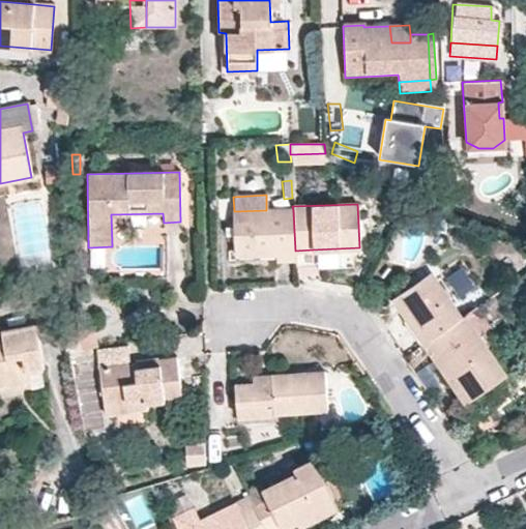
[(266,210),(234,211),(235,256),(275,254),(276,260),(295,260),(295,251),(293,210),(266,210)]
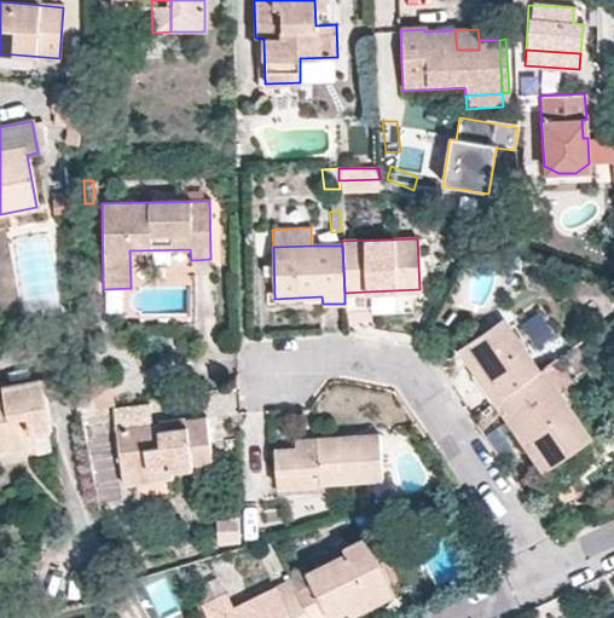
[(345,304),(345,311),(365,311),(365,292),(345,293),(345,304)]
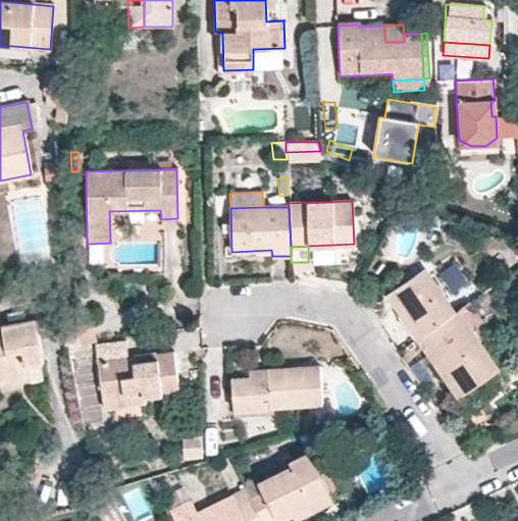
[(312,246),(312,258),(346,259),(346,247),(312,246)]
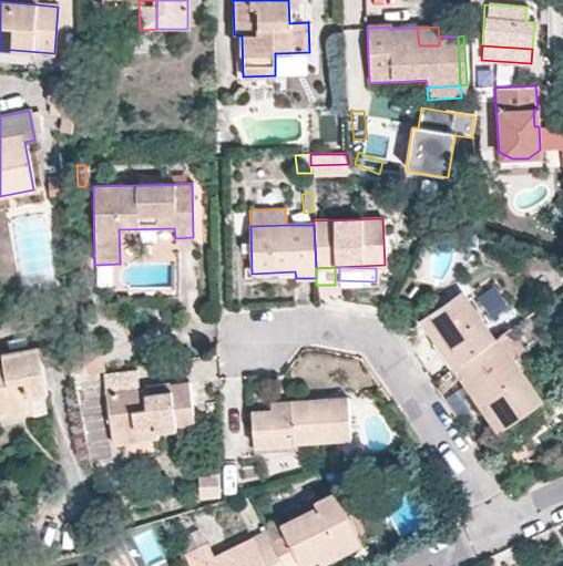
[(498,284),(479,290),(490,323),(509,317),(498,284)]
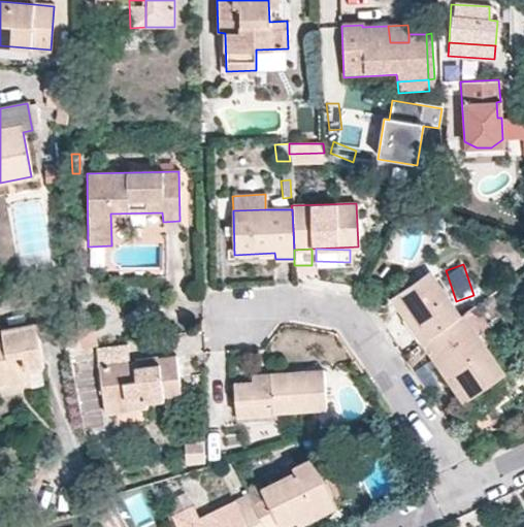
[(427,338),(458,317),(428,273),(397,295),(427,338)]
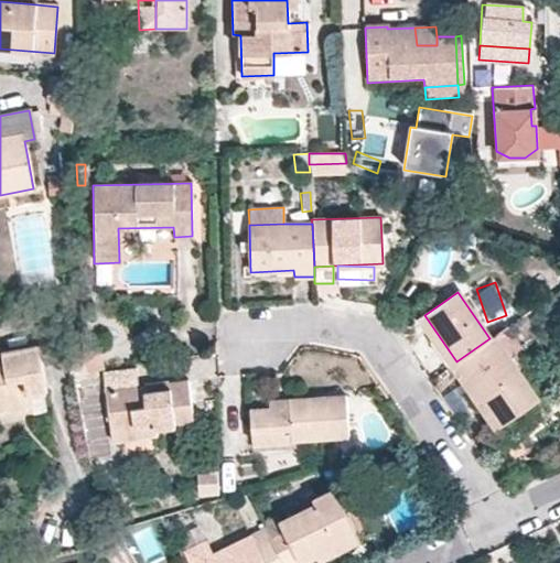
[(418,321),(449,367),(456,361),(424,315),(418,321)]
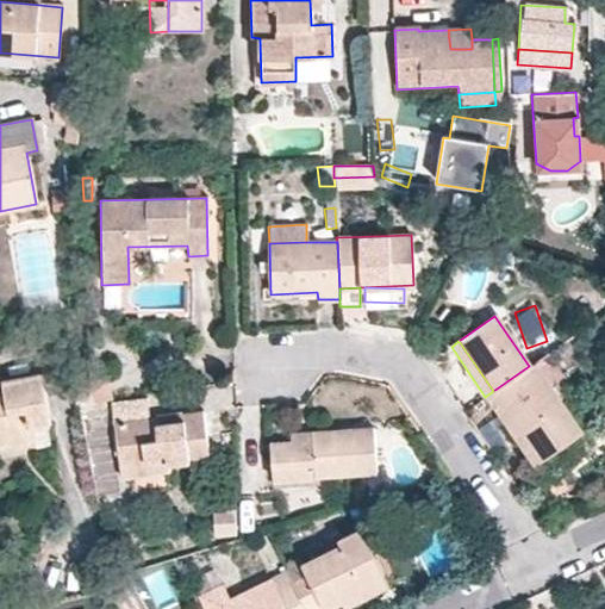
[(561,378),(544,355),(532,364),(549,386),(561,378)]
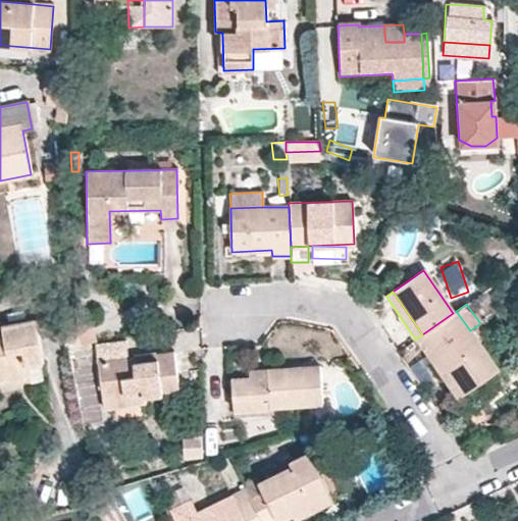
[(470,330),(456,311),(453,313),(422,334),(462,393),(498,369),(470,330)]
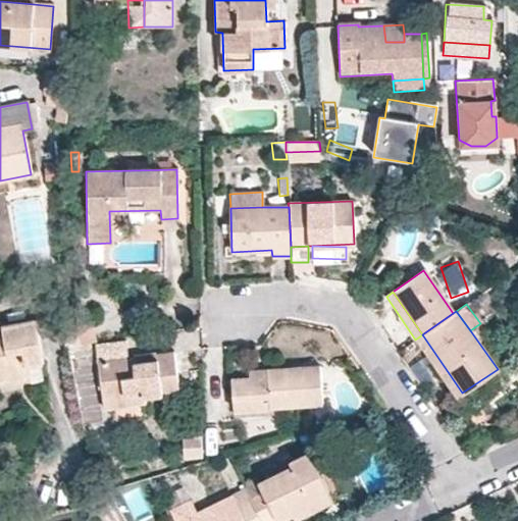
[(0,381),(32,376),(30,366),(41,364),(34,320),(2,325),(3,334),(0,334),(0,381)]
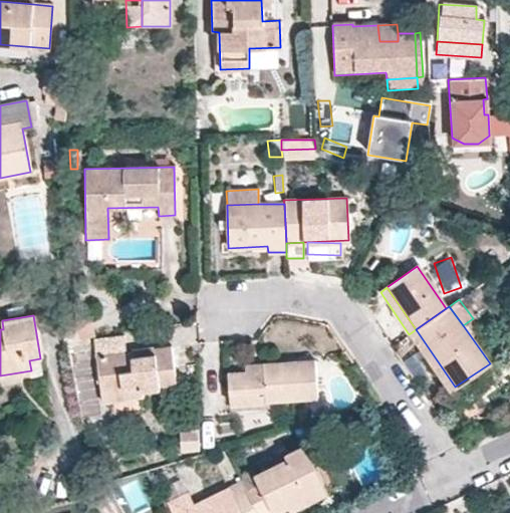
[(72,323),(75,339),(91,336),(88,320),(72,323)]
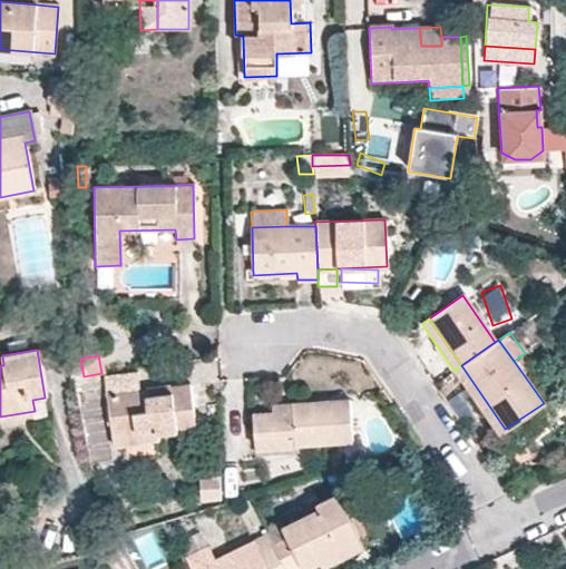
[(67,361),(70,378),(84,376),(80,359),(67,361)]
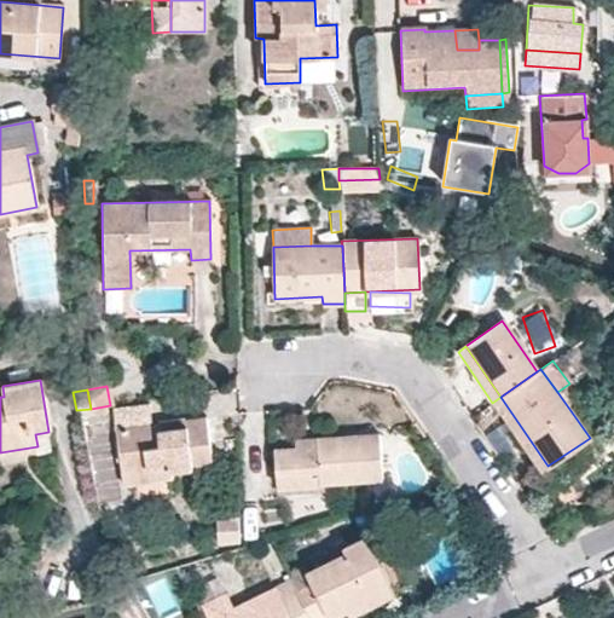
[(500,397),(492,403),(539,472),(548,466),(500,397)]
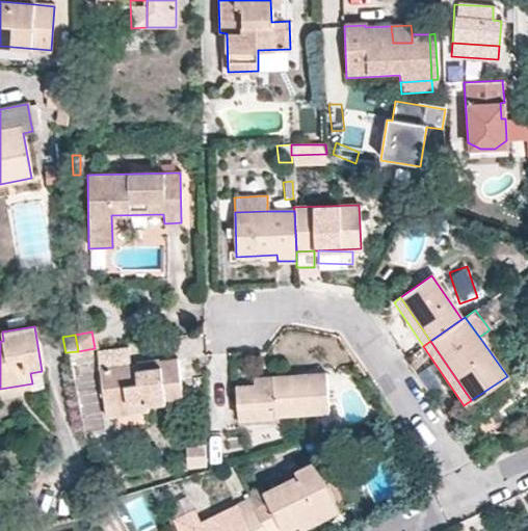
[(132,371),(130,365),(127,348),(96,353),(104,407),(153,401),(154,404),(181,400),(176,359),(158,361),(159,367),(132,371)]
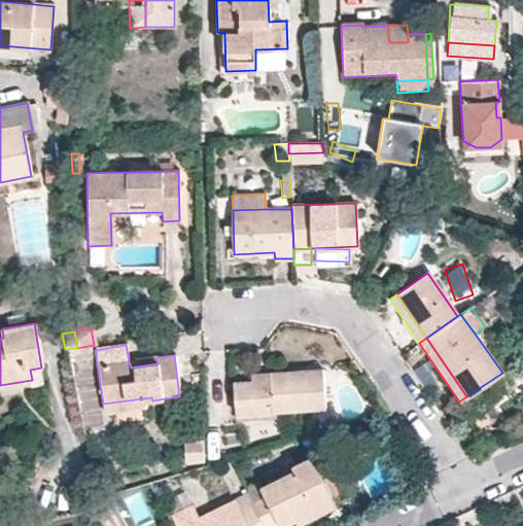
[(157,357),(129,361),(131,367),(158,363),(157,357)]
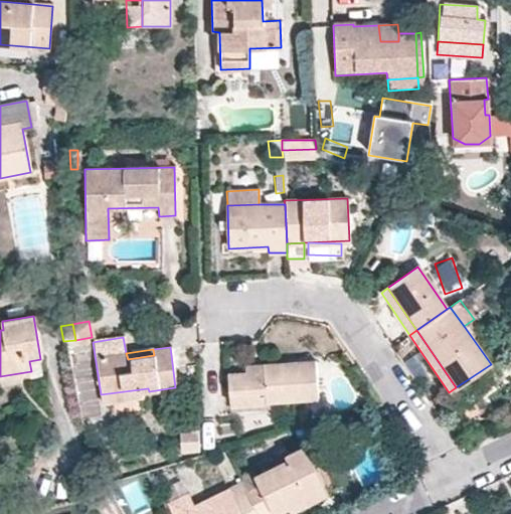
[(263,371),(245,372),(227,374),(230,410),(265,407),(265,402),(316,399),(313,361),(263,363),(263,371)]
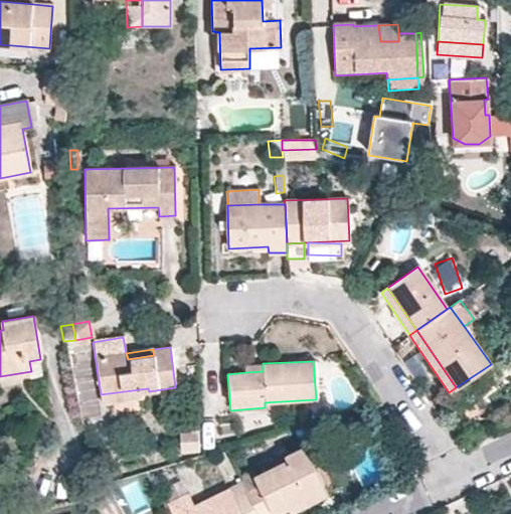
[(245,365),(245,372),(263,371),(263,363),(245,365)]
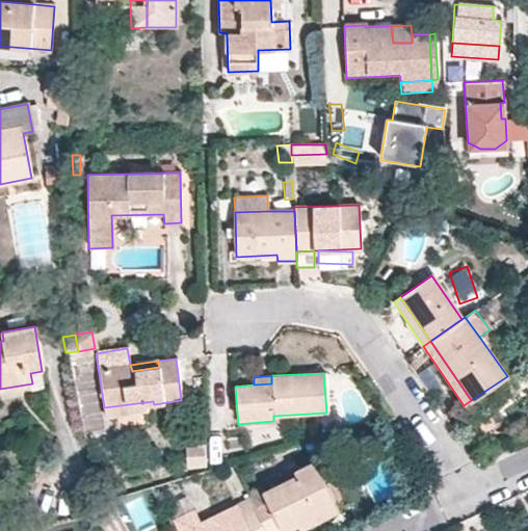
[(153,401),(104,407),(106,418),(156,409),(154,404),(153,401)]
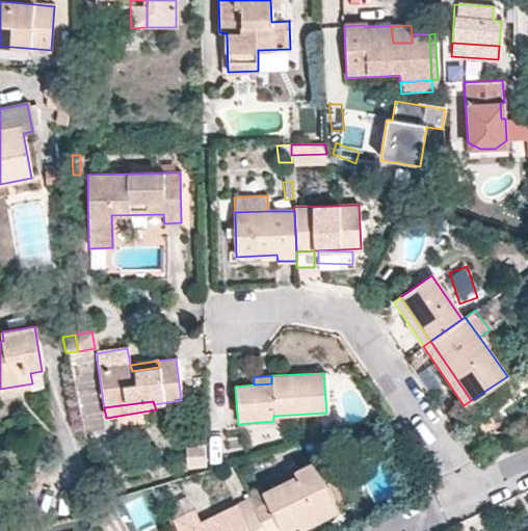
[(318,424),(310,425),(311,436),(318,435),(318,424)]
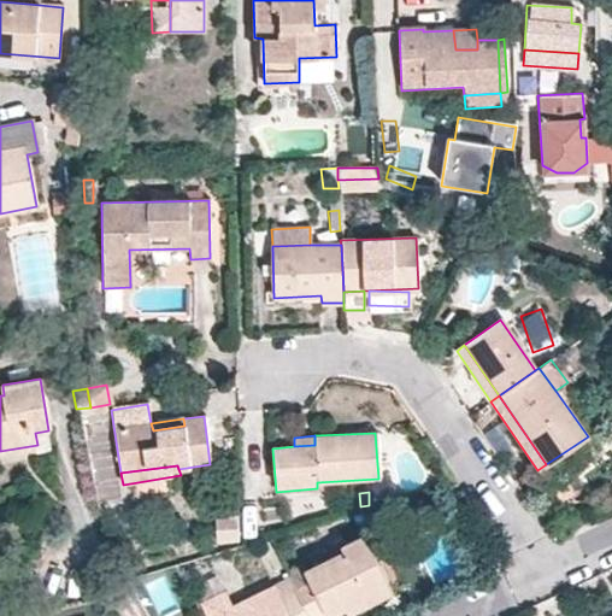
[(236,517),(217,517),(218,544),(237,543),(236,517)]
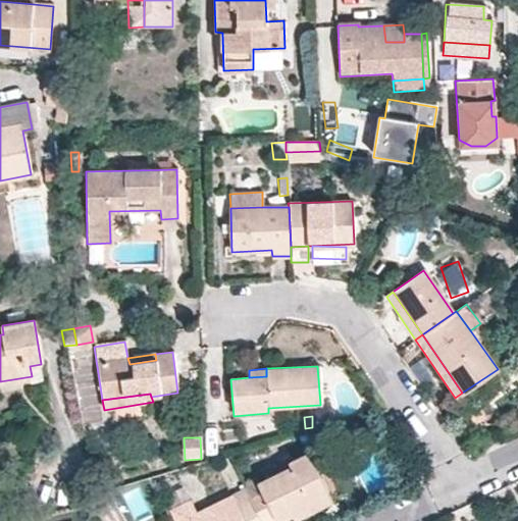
[(255,478),(242,484),(244,489),(259,520),(276,520),(292,514),(315,502),(315,501),(328,493),(309,453),(288,462),(291,467),(257,483),(255,478)]
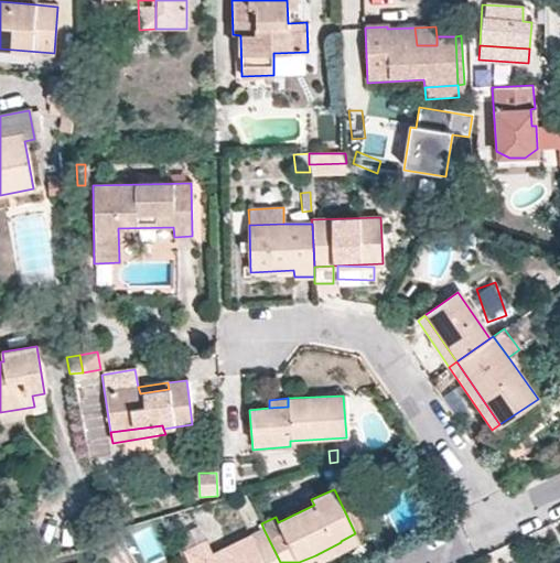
[(280,562),(264,529),(210,554),(204,542),(184,551),(190,562),(280,562)]
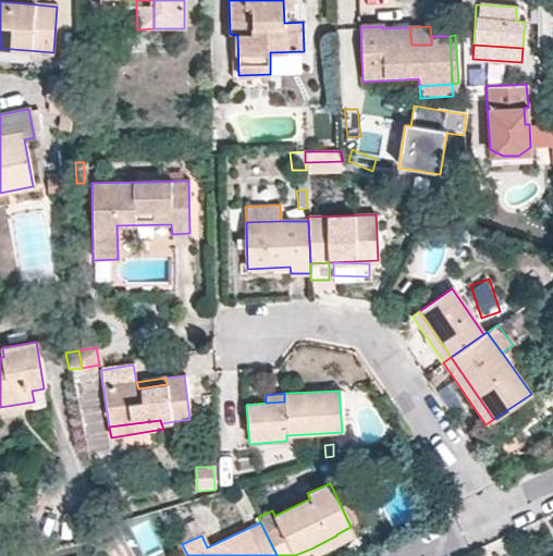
[(336,535),(311,548),(315,555),(355,534),(351,527),(336,534),(336,535)]
